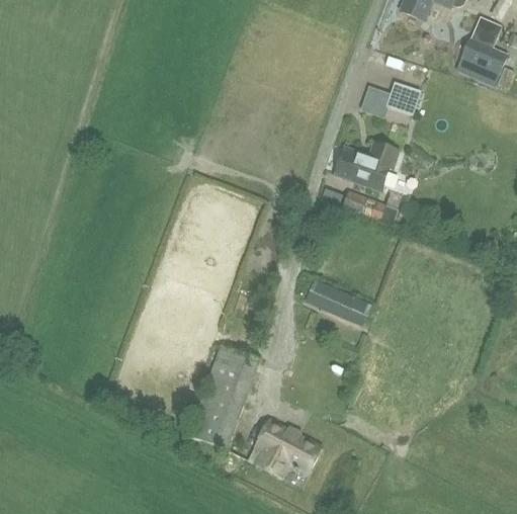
[(404,0),(401,9),(422,18),(430,0),(437,0),(449,6),(450,4),(455,5),(458,5),(463,3),(464,0),(404,0)]
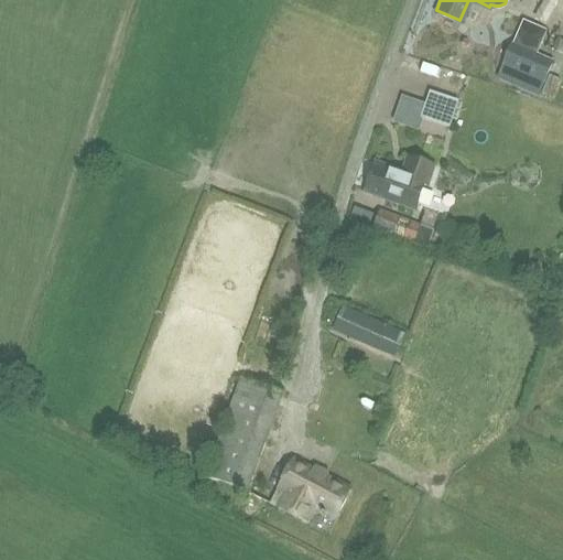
[(496,75),(538,94),(553,58),(536,51),(545,28),(522,17),(512,41),(511,40),(496,75)]
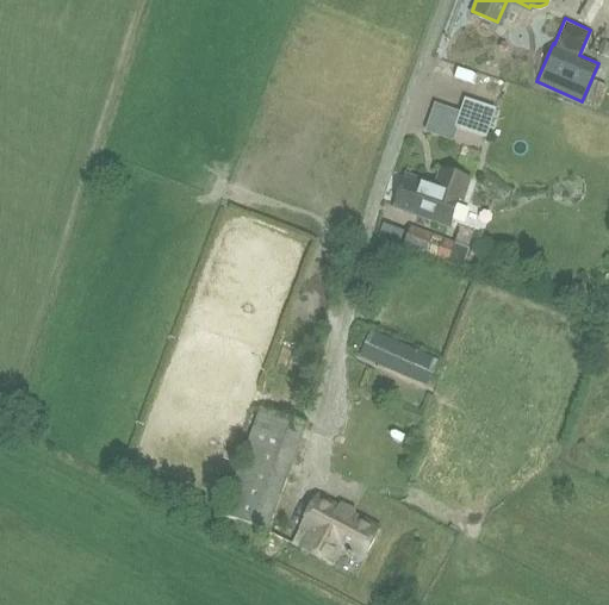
[(495,106),(464,95),(454,125),(485,135),(495,106)]
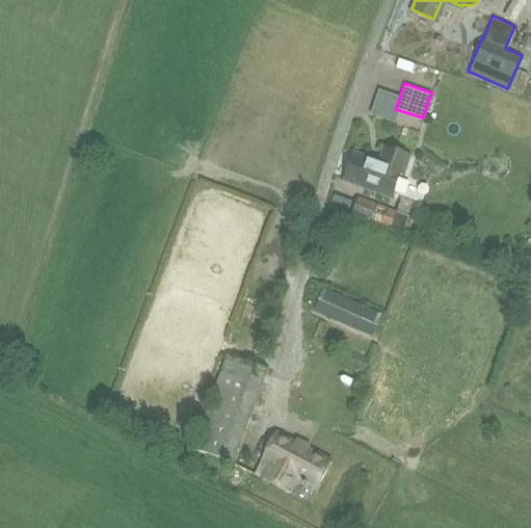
[(369,155),(351,149),(342,177),(391,193),(398,173),(403,174),(410,153),(381,143),(376,159),(369,157),(369,155)]
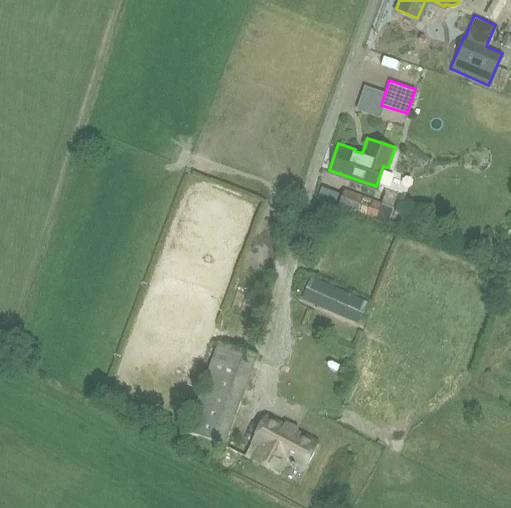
[(393,206),(343,187),(337,204),(386,223),(393,206)]
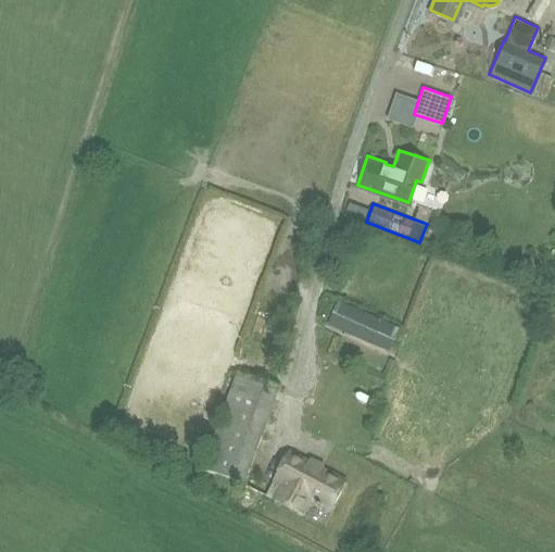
[(398,326),(337,299),(327,323),(388,349),(398,326)]
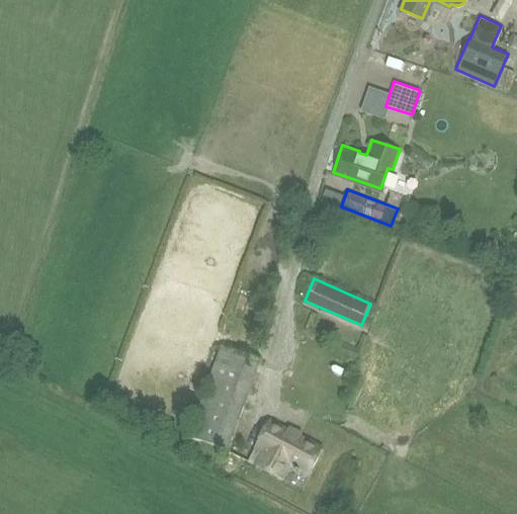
[(228,451),(259,357),(219,343),(186,437),(228,451)]
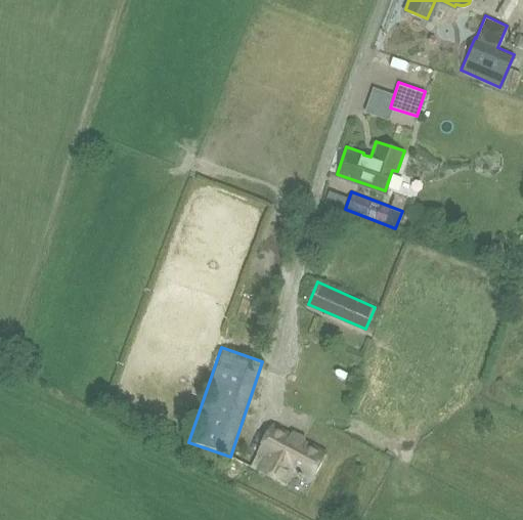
[(324,450),(271,423),(258,449),(266,453),(258,469),(284,482),(291,468),(310,478),(324,450)]
